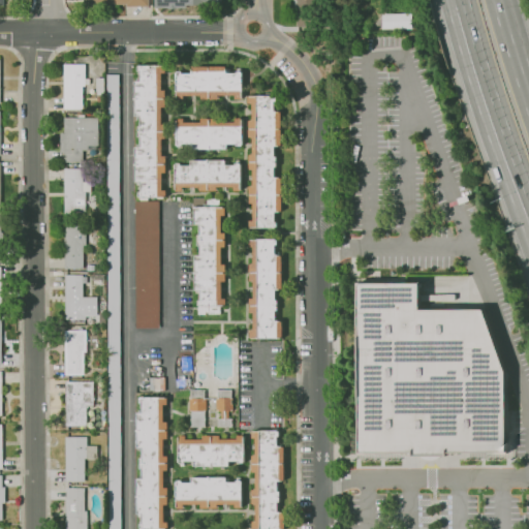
[(293,0),(293,12),(315,12),(315,0),(293,0)]
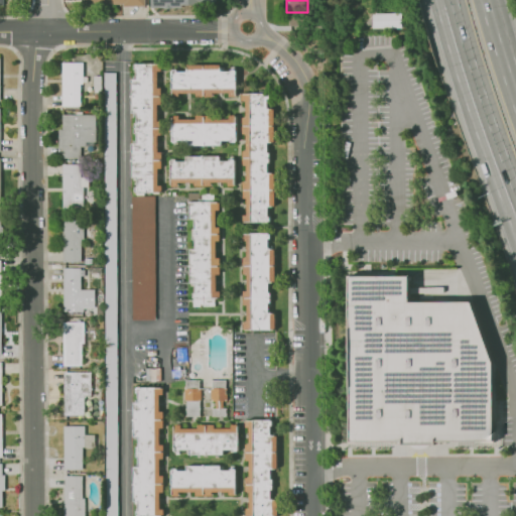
[(399,12),(370,12),(371,28),(400,27),(399,12)]
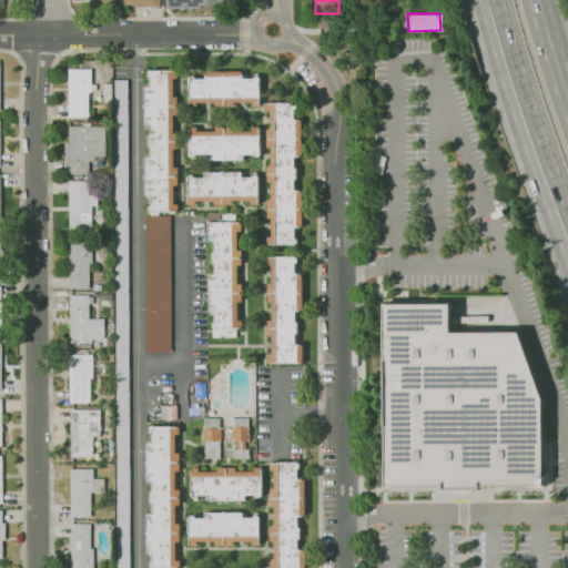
[(89,68),(67,68),(67,117),(89,117),(89,68)]
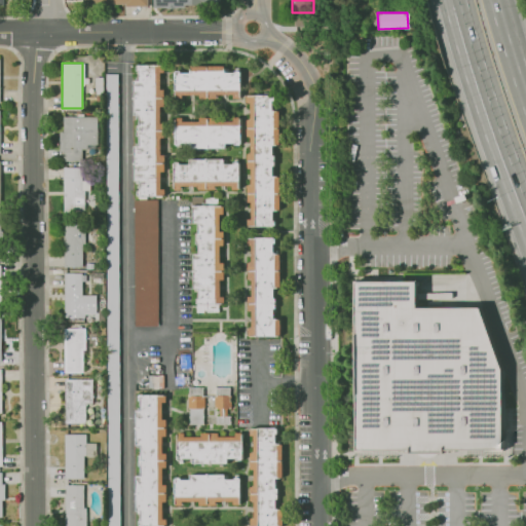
[(138,197),(161,197),(162,173),(161,173),(163,88),(160,88),(161,65),(137,65),(137,80),(134,80),(133,116),(138,116),(137,146),(134,146),(133,182),(138,182),(138,197)]
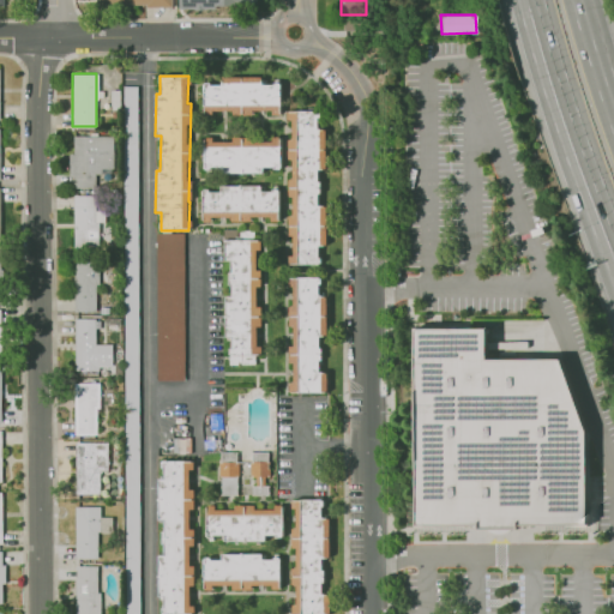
[(281,113),(281,83),(262,83),(262,77),(222,77),(222,84),(203,84),(204,115),(212,115),(212,110),(232,110),(232,115),(253,115),(253,113),(281,113)]
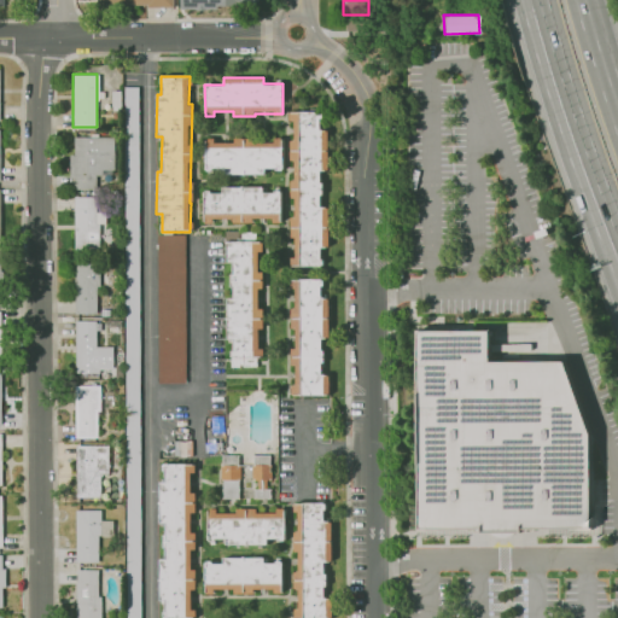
[(139,617),(138,87),(123,87),(126,617),(139,617)]
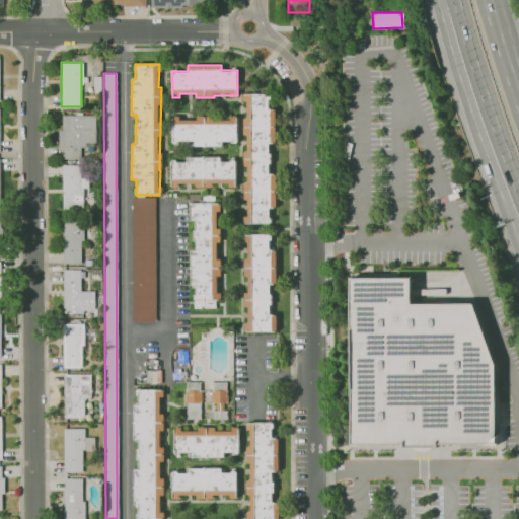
[(269,224),(270,207),(274,207),(275,174),(269,173),(272,94),(245,93),(244,118),(243,118),(242,134),(247,135),(246,152),(243,152),(243,166),(247,166),(247,183),(243,182),(243,200),(246,200),(245,223),(269,224)]
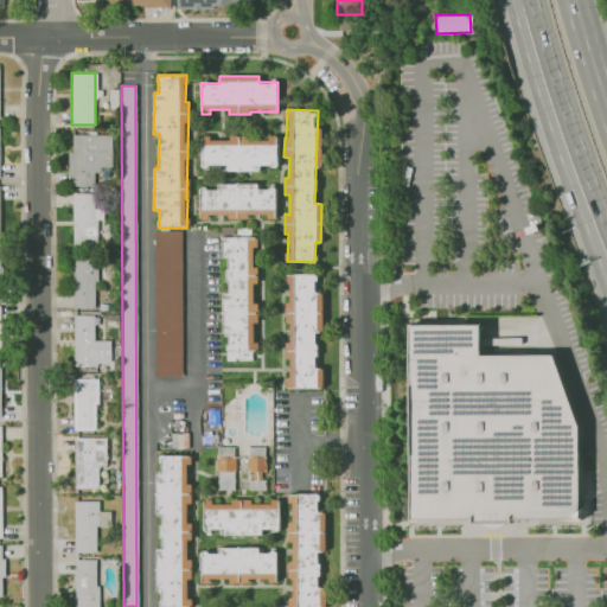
[(66,174),(71,174),(71,185),(94,185),(94,171),(110,172),(112,134),(71,134),(71,151),(68,151),(66,174)]
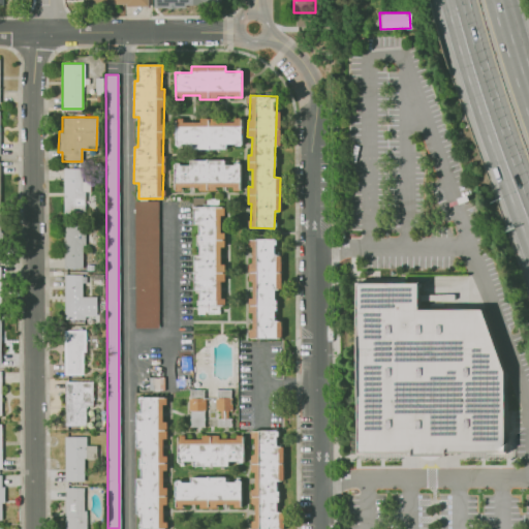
[(176,121),(176,147),(189,147),(189,149),(242,148),(242,119),(199,120),(199,121),(176,121)]
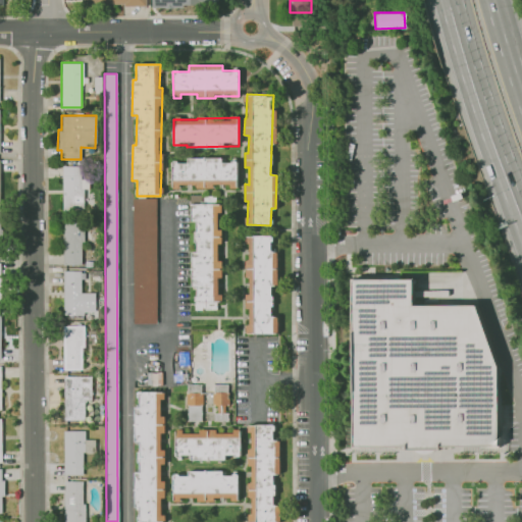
[(221,158),(187,158),(187,162),(171,162),(172,187),(195,186),(195,189),(213,189),(213,186),(238,186),(238,162),(221,162),(221,158)]
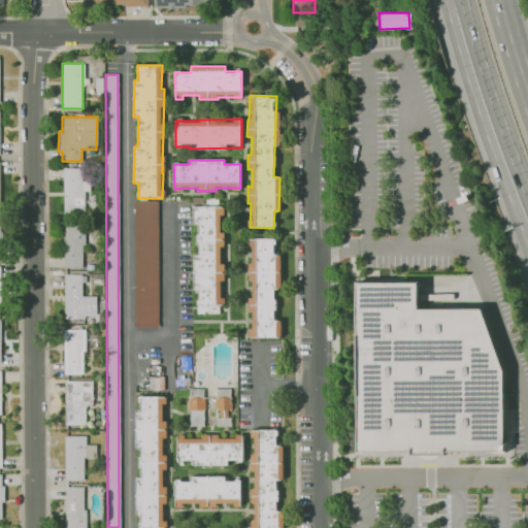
[(88,180),(81,180),(81,167),(62,167),(62,212),(88,212),(88,180)]
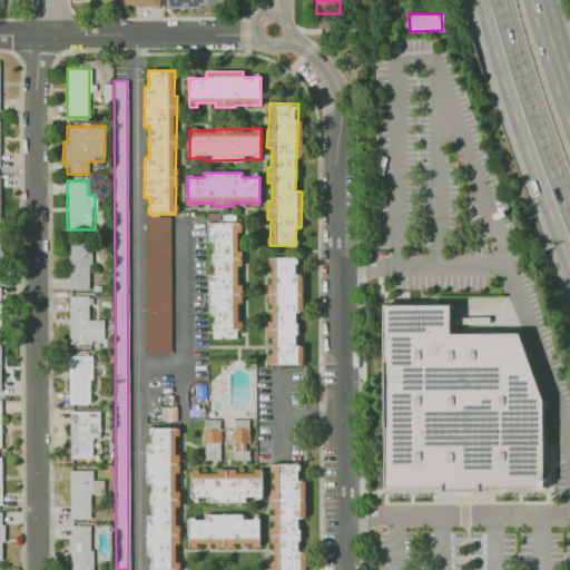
[(239,266),(243,266),(242,215),(208,215),(208,243),(213,243),(213,275),(209,275),(210,338),(237,338),(237,303),(239,303),(239,266)]
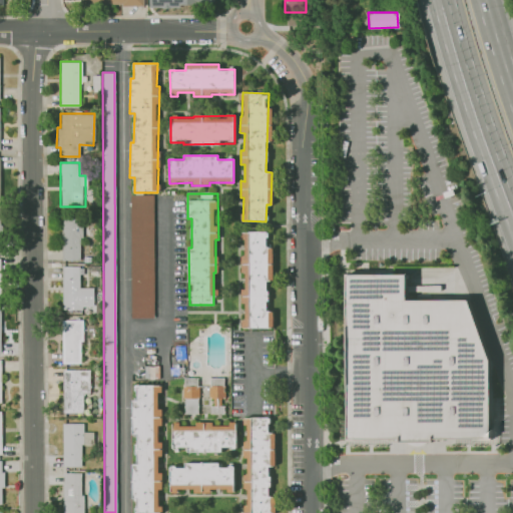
[(130,318),(154,318),(153,194),(130,194),(130,318)]
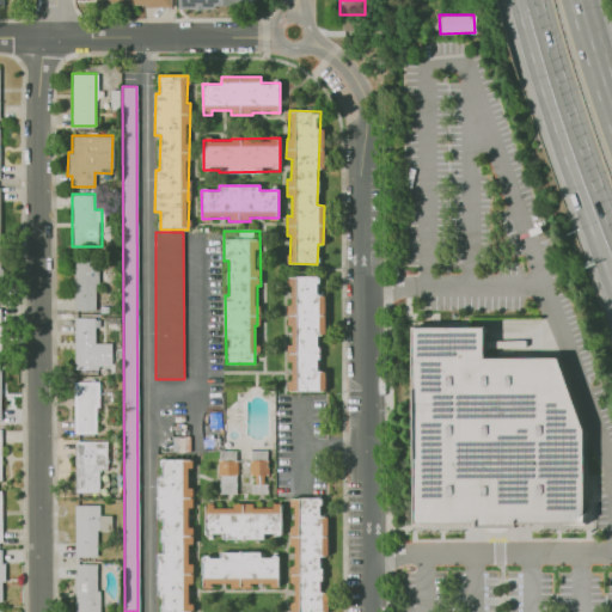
[(95,310),(93,262),(72,262),(73,310),(95,310)]
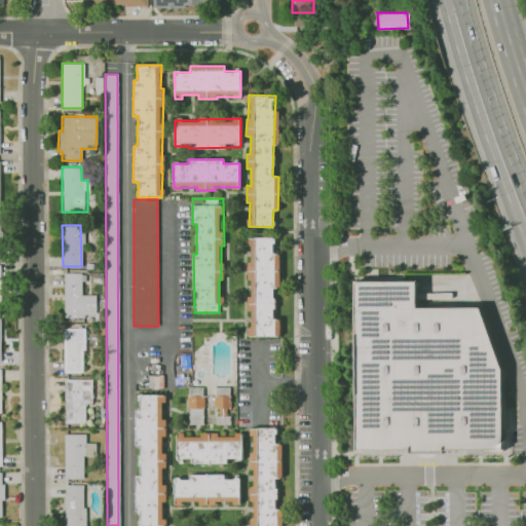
[(279,336),(279,320),(274,320),(274,288),(279,288),(279,252),(274,252),(274,238),(250,238),(250,262),(247,262),(247,278),(251,278),(251,296),(248,296),(248,311),(250,311),(250,336),(279,336)]
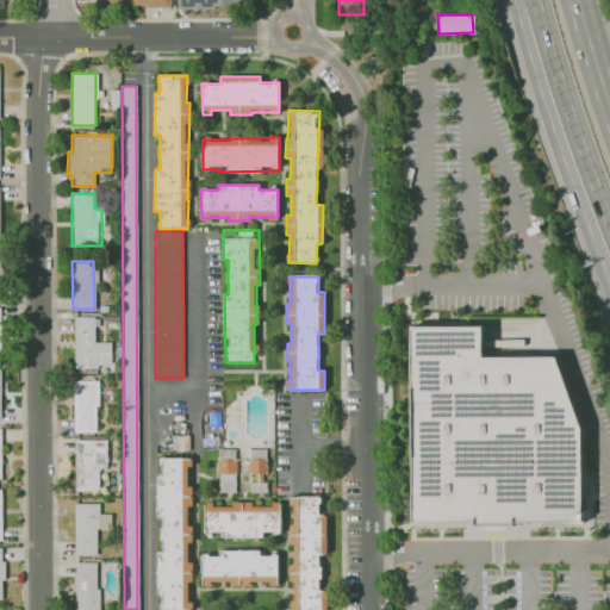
[(74,367),(111,366),(110,341),(94,342),(94,316),(73,317),(74,367)]
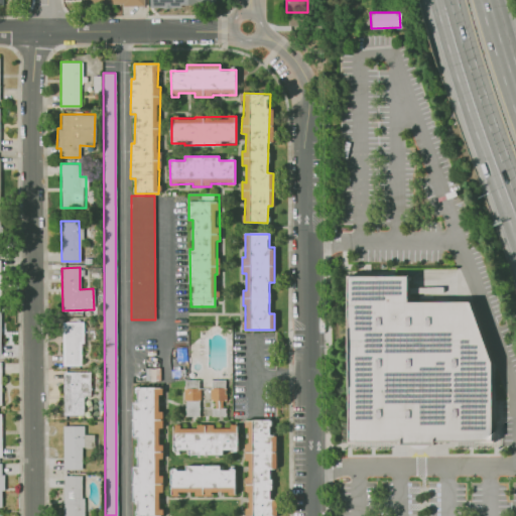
[(494,442),(493,364),(471,302),(410,301),(409,276),(351,277),(350,442),(494,442)]
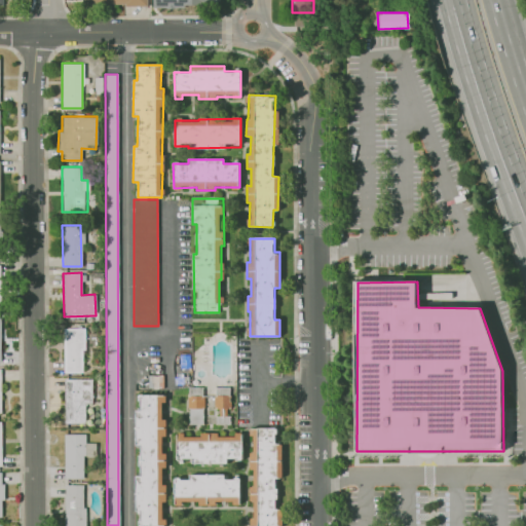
[(83,328),(63,328),(63,372),(82,373),(83,328)]
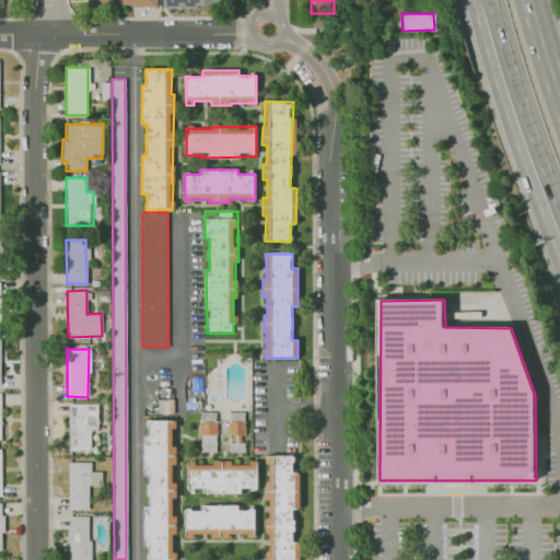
[(97,403),(67,404),(68,451),(90,450),(90,429),(97,429),(97,403)]
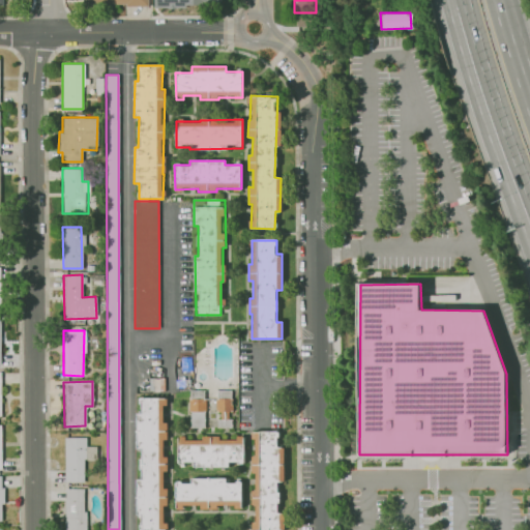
[(189,428),(204,428),(204,390),(189,391),(189,428)]
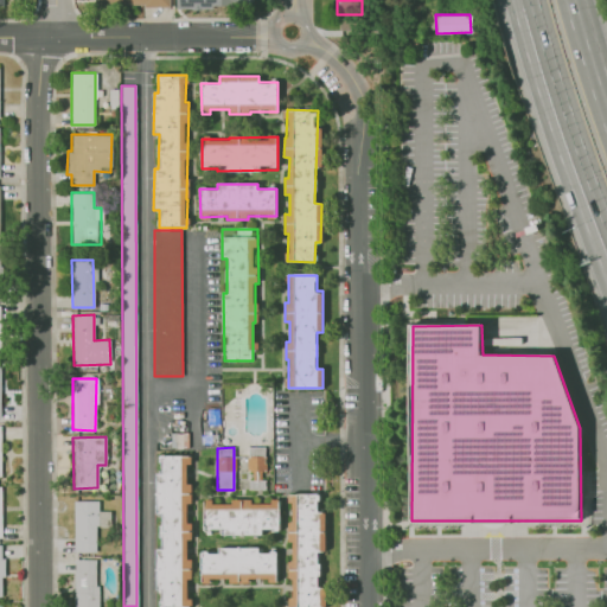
[(160,606),(185,606),(189,606),(187,581),(191,580),(191,560),(186,560),(186,541),(190,541),(187,504),(191,504),(190,484),(189,484),(187,454),(159,457),(160,472),(154,473),(157,516),(160,515),(161,549),(154,549),(157,590),(160,590),(160,606)]
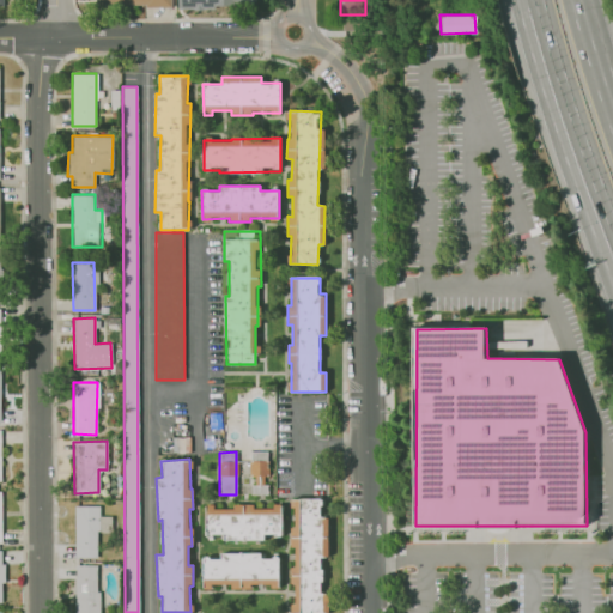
[(268,475),(268,461),(249,461),(249,477),(268,475)]
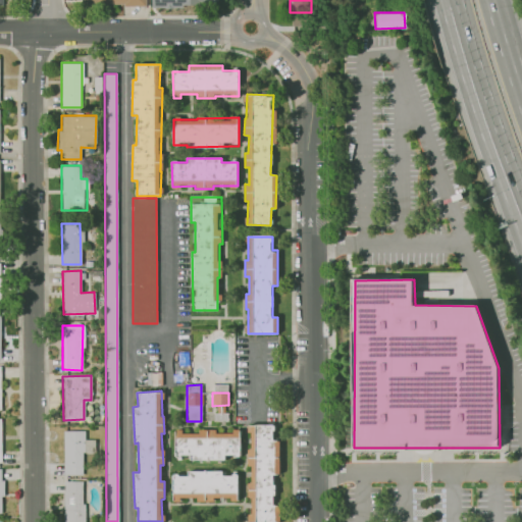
[(226,421),(226,406),(215,406),(215,421),(226,421)]
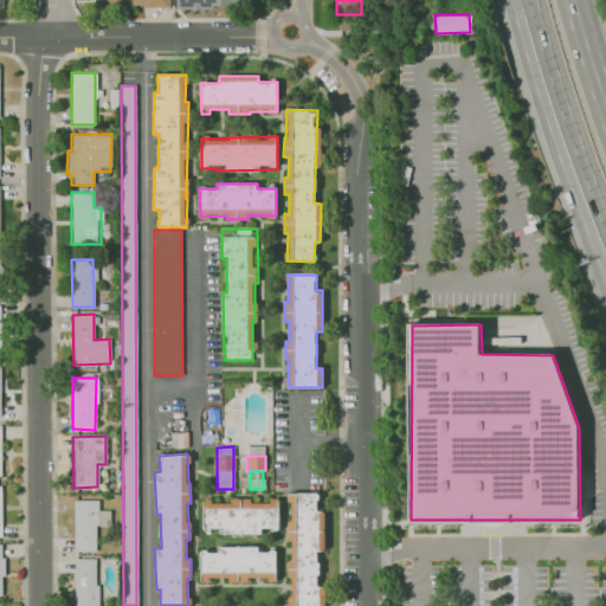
[(324,511),(318,511),(318,492),(290,492),(290,520),(288,520),(287,542),(292,542),(291,561),(288,561),(287,579),(290,579),(290,605),(318,605),(320,550),(324,550),(324,511)]
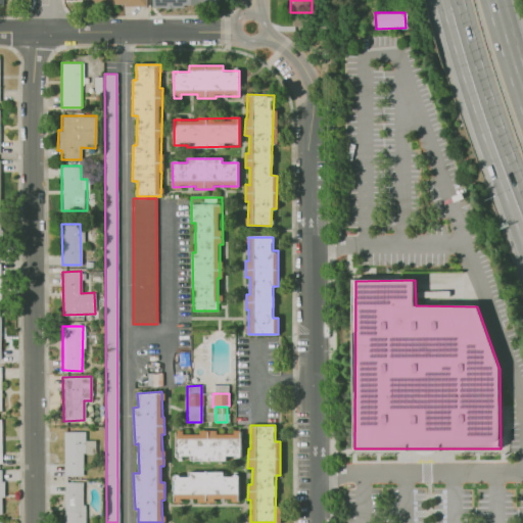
[(63,475),(83,475),(83,454),(95,454),(95,439),(84,439),(84,431),(63,431),(63,475)]
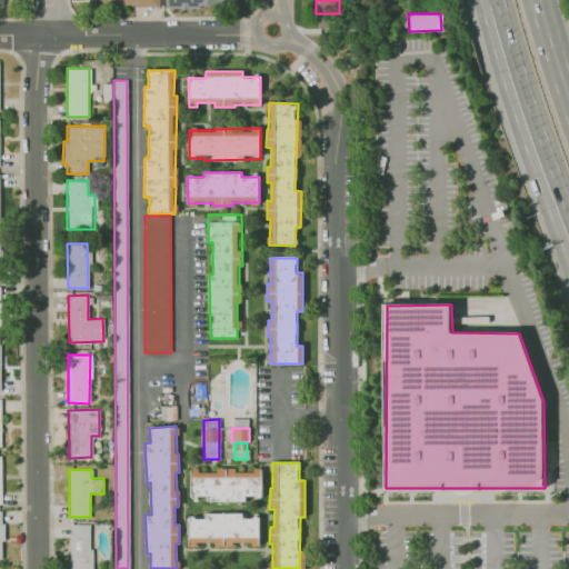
[(207,502),(246,501),(246,497),(262,497),(261,470),(236,471),(236,469),(191,470),(191,496),(207,495),(207,502)]
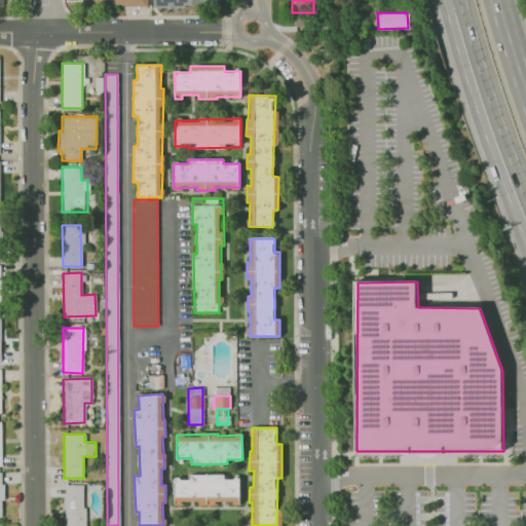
[(174,505),(181,505),(181,503),(216,503),(216,502),(239,502),(240,479),(224,479),(224,475),(188,475),(188,479),(174,479),(174,505)]
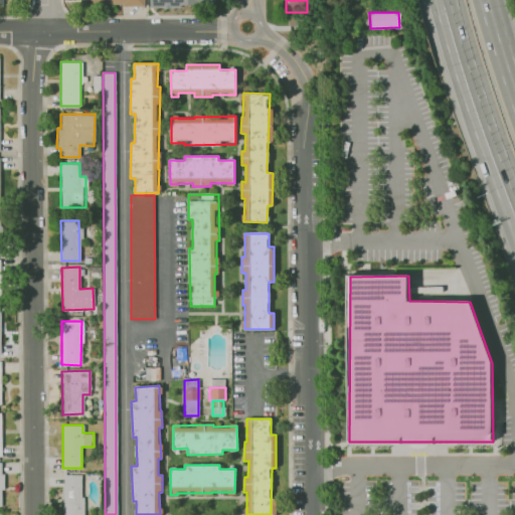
[(62,514),(82,514),(82,474),(62,475),(62,514)]
